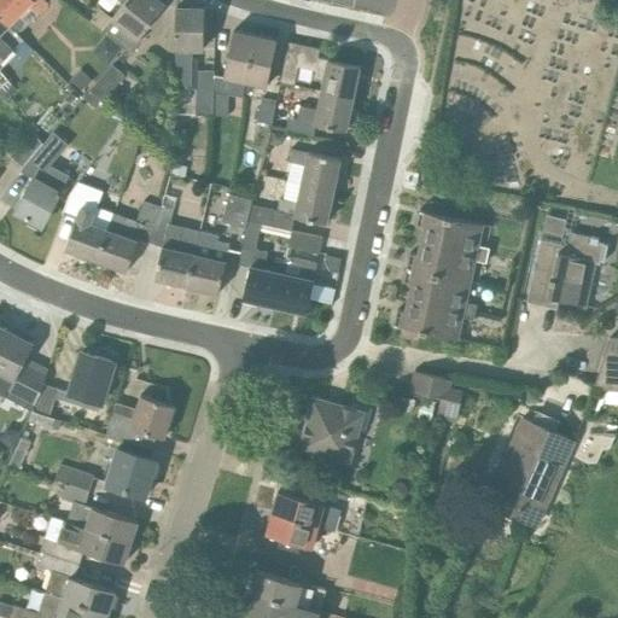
[(0,0),(0,16),(16,33),(38,13),(48,4),(45,0),(0,0)]
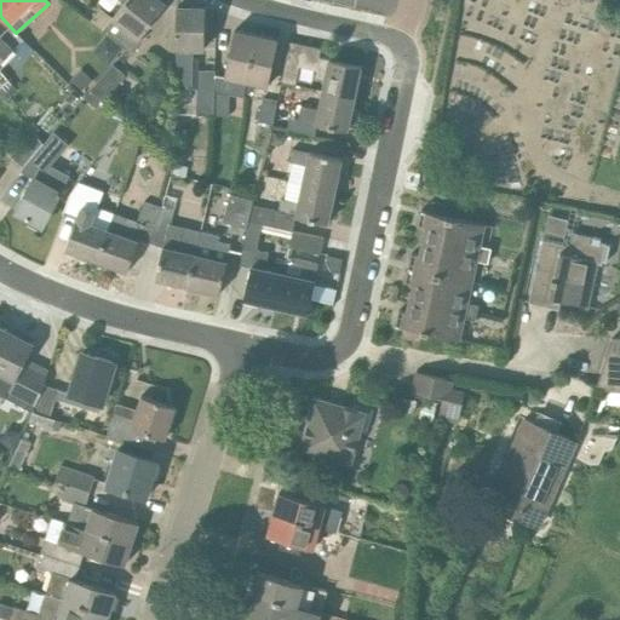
[(103,32),(107,35),(126,50),(141,38),(166,5),(159,0),(127,0),(125,3),(113,18),(103,32)]
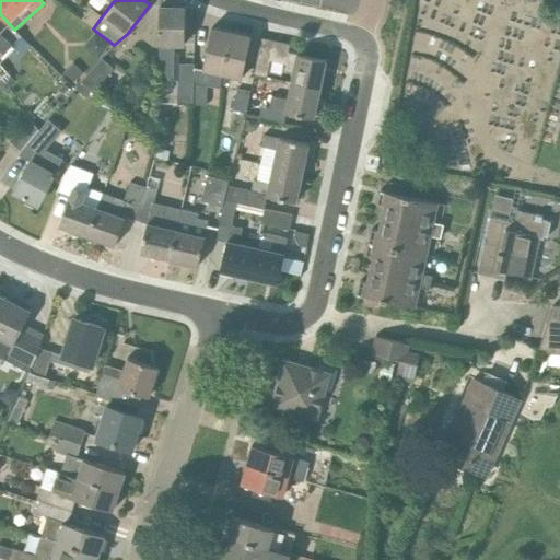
[(185,45),(186,8),(160,7),(159,76),(174,76),(174,45),(185,45)]
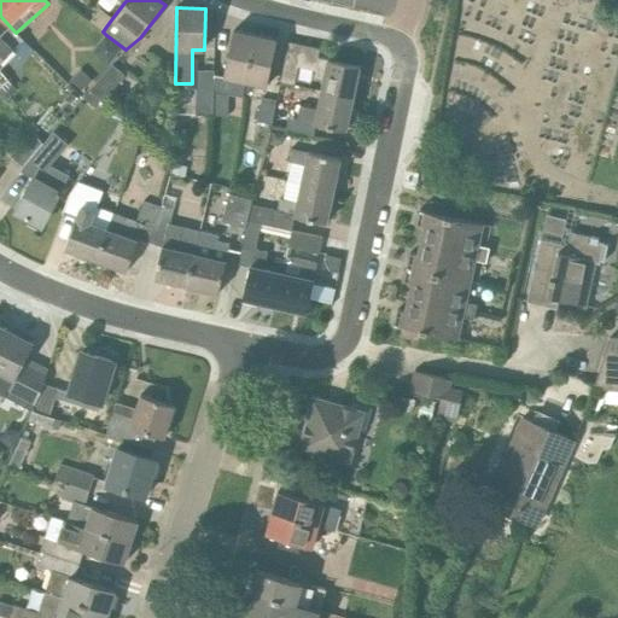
[(89,21),(94,24),(103,31),(112,18),(100,9),(89,21)]
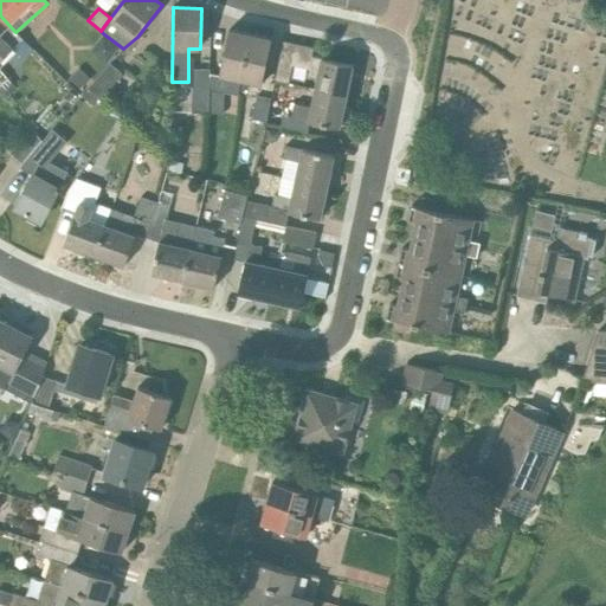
[(0,68),(15,52),(13,50),(14,47),(13,47),(23,39),(19,36),(15,32),(0,15),(0,68)]
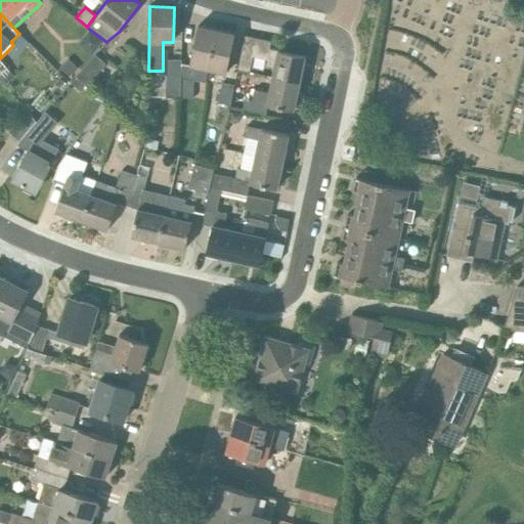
[(209,70),(217,30),(199,27),(190,66),(209,70)]
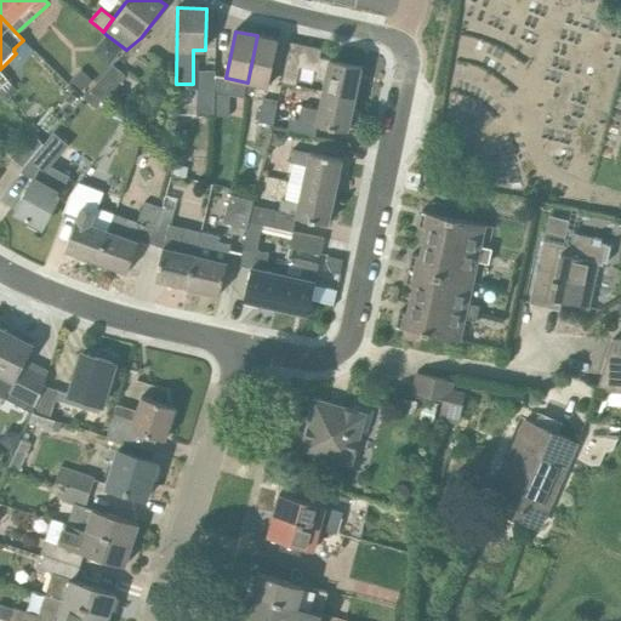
[(279,40),(257,35),(248,83),(268,86),(279,40)]
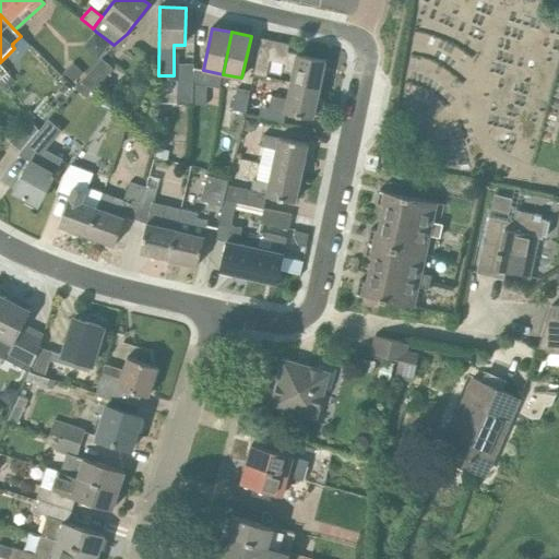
[(290,83),(320,90),(325,60),(288,52),(289,45),(261,38),(253,74),(266,76),(270,61),(295,67),(290,83)]
